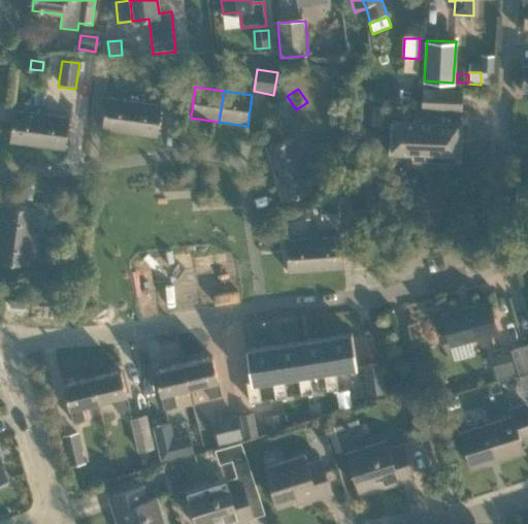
[(398,103),(409,104),(409,92),(399,91),(398,103)]
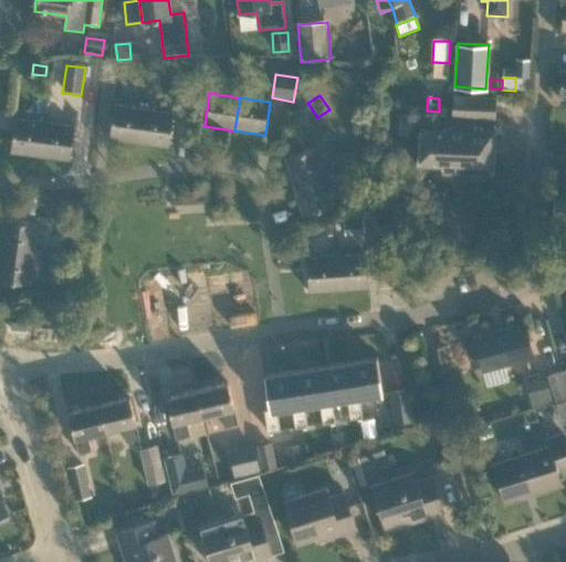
[(496,101),(452,99),(452,118),(444,118),(443,132),(419,131),(418,166),(442,167),(441,180),(492,184),(496,101)]
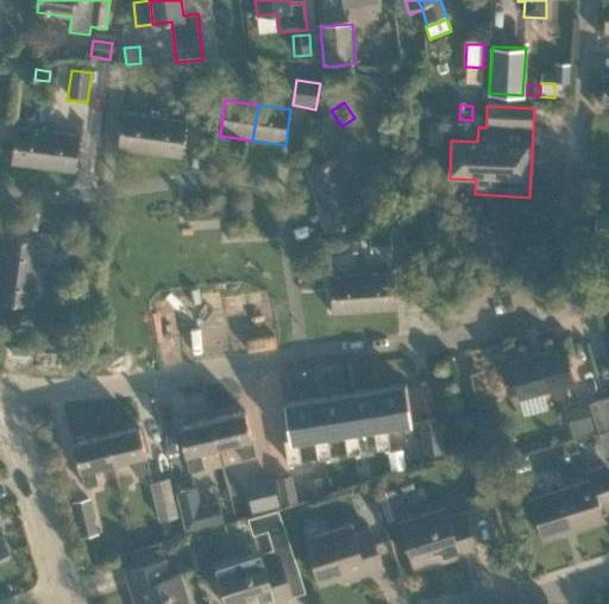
[(150,155),(155,119),(123,115),(118,151),(150,155)]
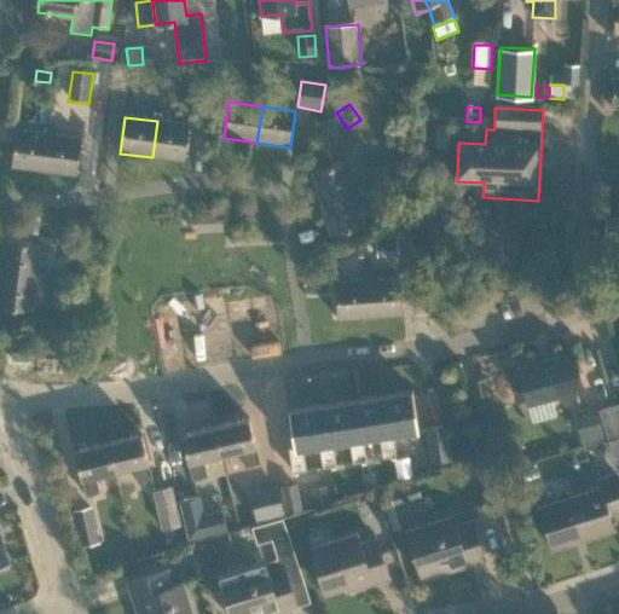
[(185,162),(190,126),(157,121),(152,157),(185,162)]
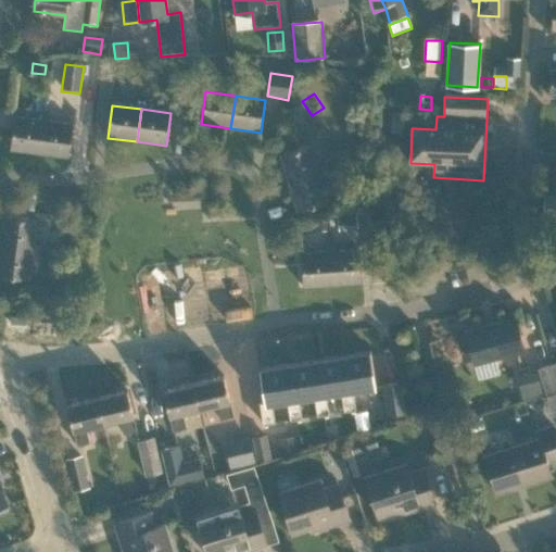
[(392,114),(391,135),(403,136),(404,115),(392,114)]
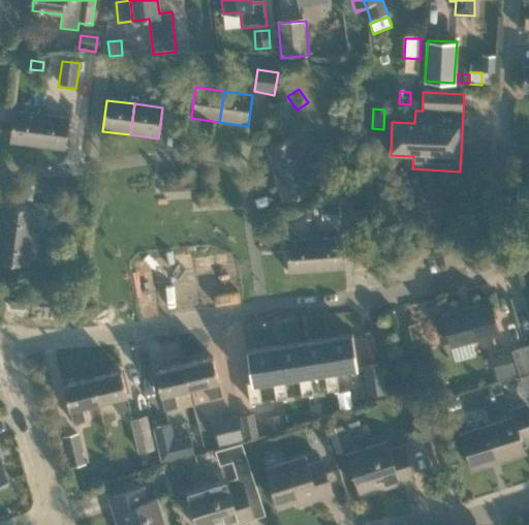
[(38,147),(41,116),(13,113),(9,144),(38,147)]
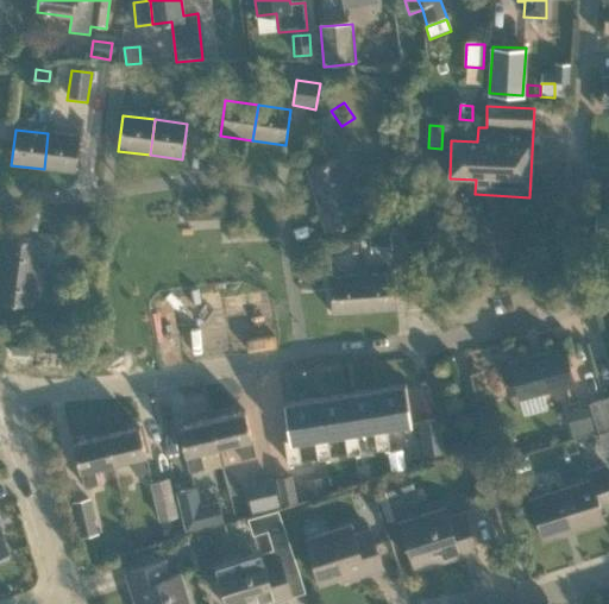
[(76,174),(81,138),(48,133),(44,169),(76,174)]
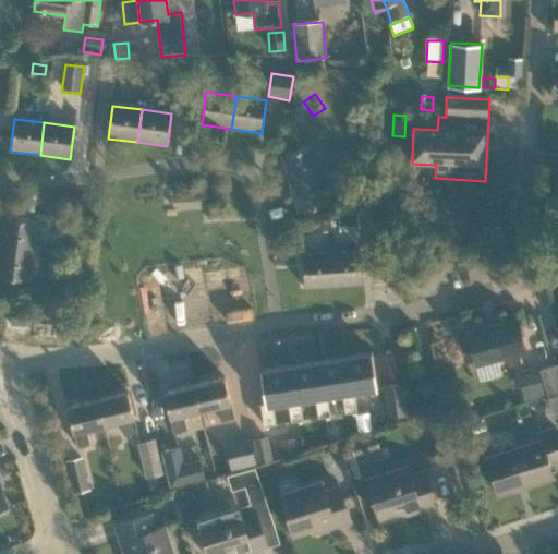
[(290,185),(322,176),(314,147),(282,156),(290,185)]
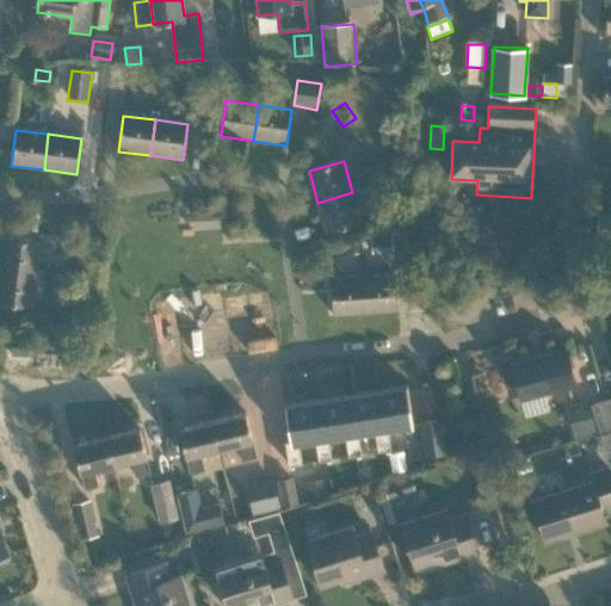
[(598,237),(610,237),(610,181),(610,183),(610,215),(599,215),(598,237)]
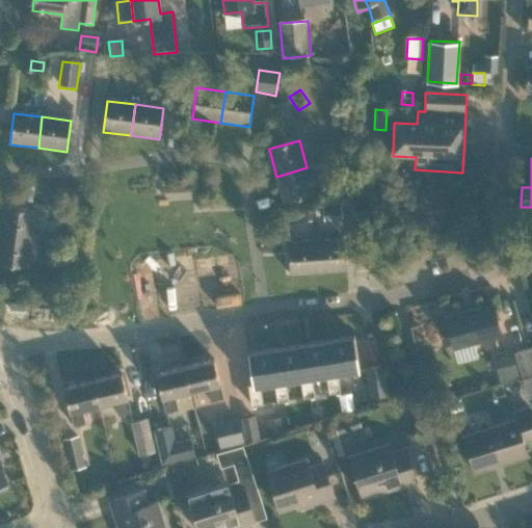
[(285,204),(315,195),(307,167),(276,177),(285,204)]
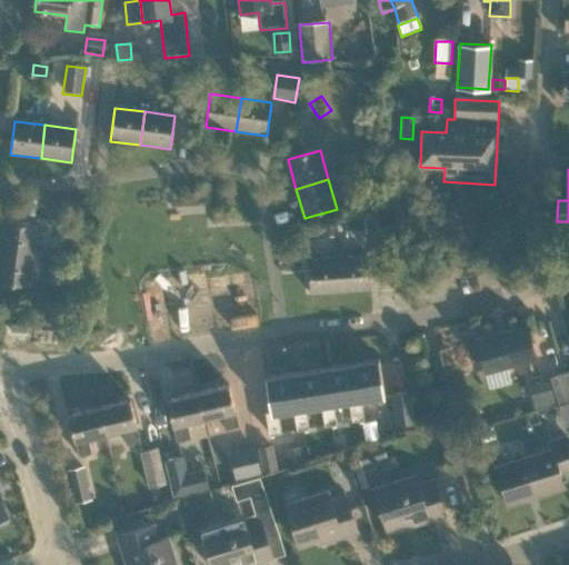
[(365,222),(345,225),(347,239),(367,237),(365,222)]
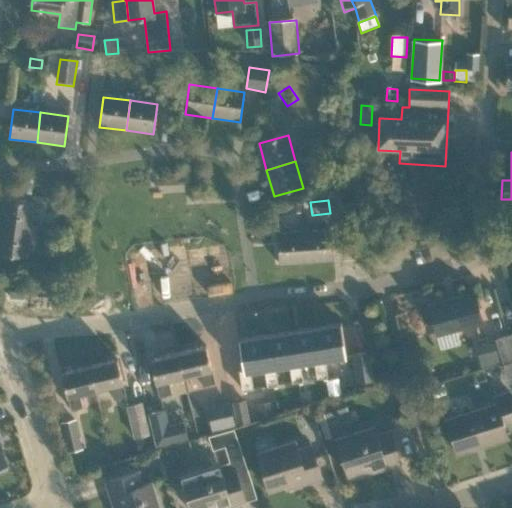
[(30,232),(34,204),(4,201),(0,228),(30,232)]
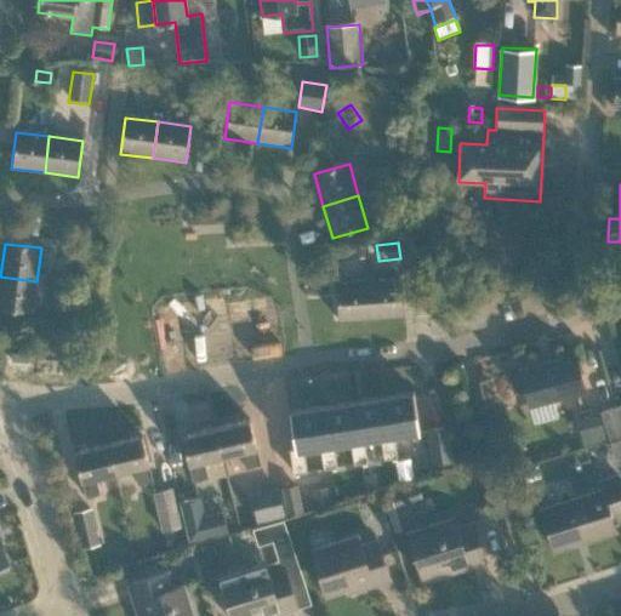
[(366,250),(352,250),(353,261),(366,261),(366,250)]
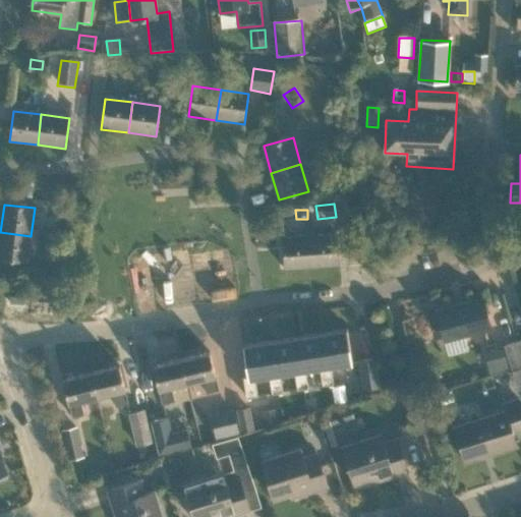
[(0,260),(27,264),(31,236),(0,232),(0,234),(0,260)]
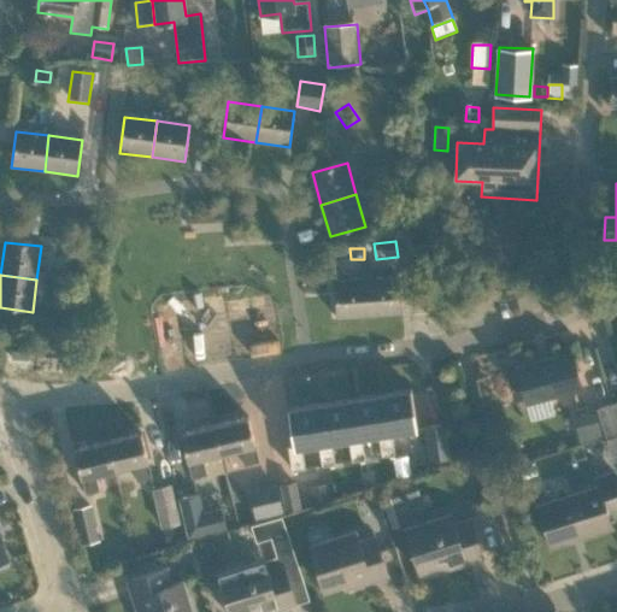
[(369,318),(403,316),(400,280),(366,281),(369,318)]
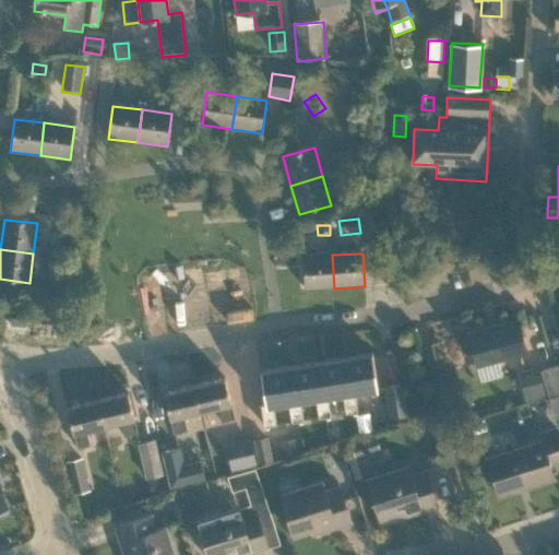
[(305,290),(334,288),(332,255),(302,257),(305,290)]
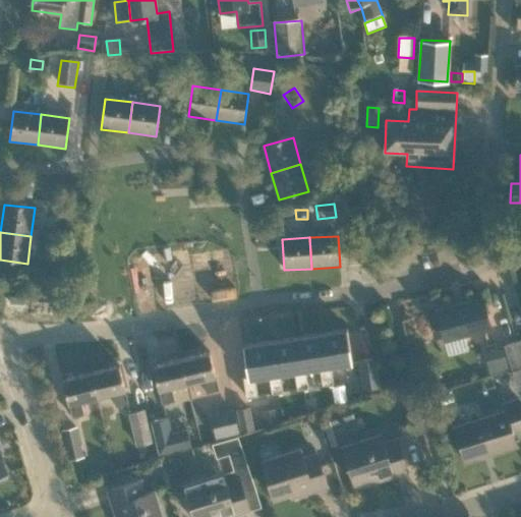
[(46,263),(58,264),(60,249),(48,248),(46,263)]
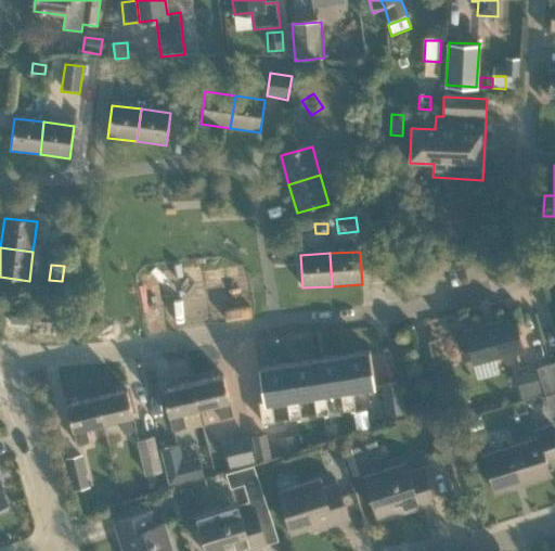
[(524,353),(515,319),(464,332),(473,366),(474,366),(494,360),(524,353)]
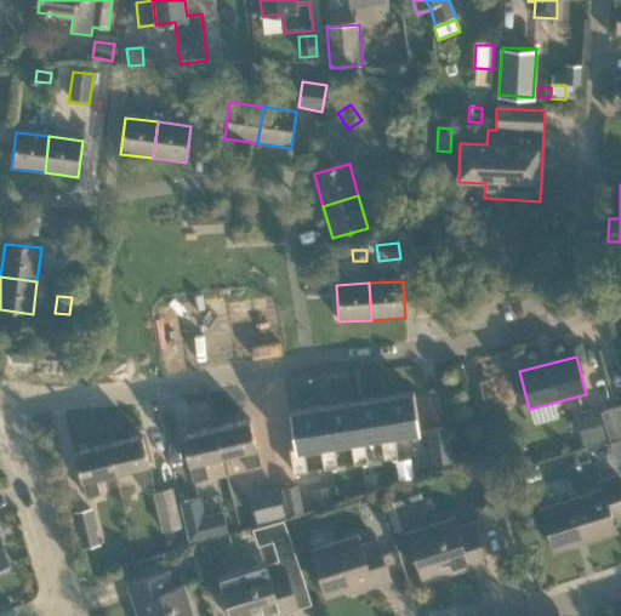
[(388,440),(381,440),(385,461),(398,460),(394,439),(420,434),(414,393),(382,398),(388,440)]
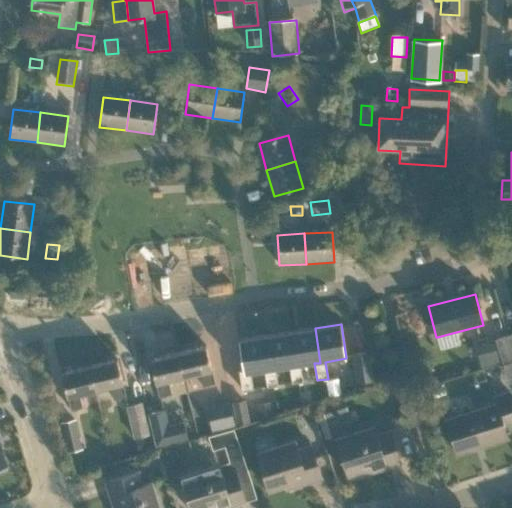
[(295,366),(290,367),(292,384),(303,383),(300,366),(314,363),(320,363),(315,328),(290,332),(295,366)]
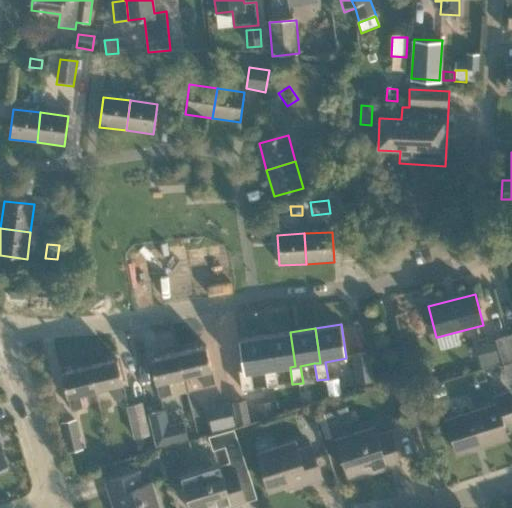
[(270,370),(265,371),(267,388),(278,387),(275,370),(290,367),(295,366),(290,332),(265,336),(270,370)]
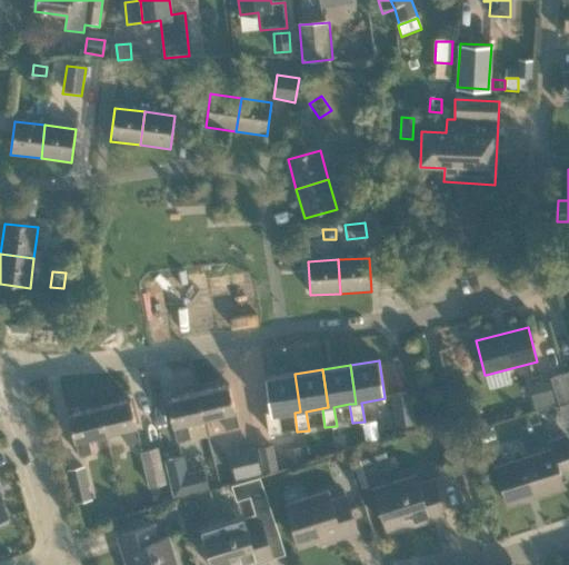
[(507,369),(486,375),(490,392),(511,386),(507,369)]
